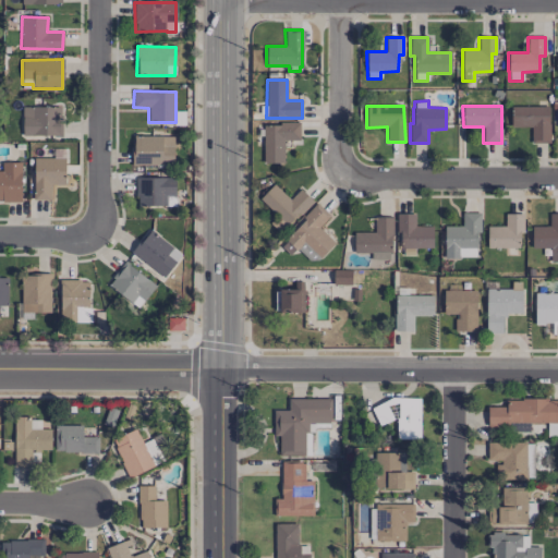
[(549,143),(548,106),(511,107),(511,128),(531,126),(531,143),(549,143)]
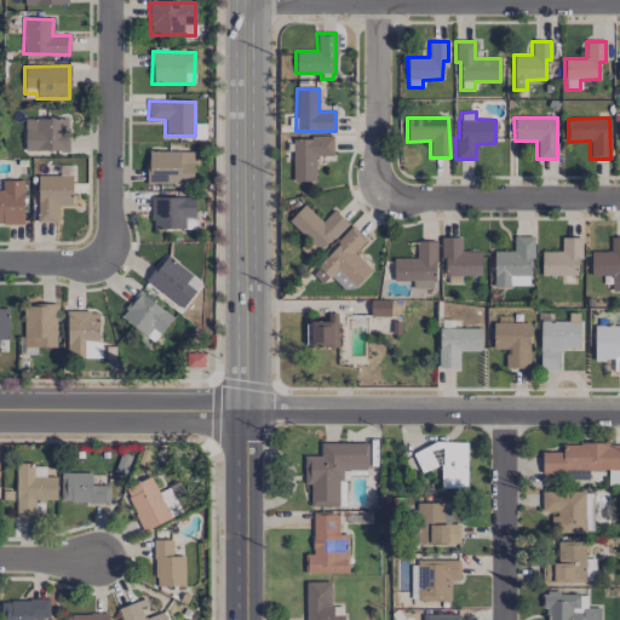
[(65,151),(67,119),(24,119),(24,150),(65,151)]
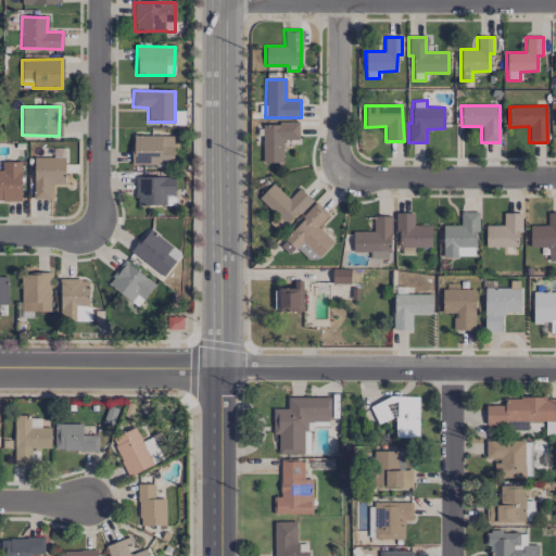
[(282,162),(282,140),(299,139),(299,123),(262,124),(263,163),(282,162)]
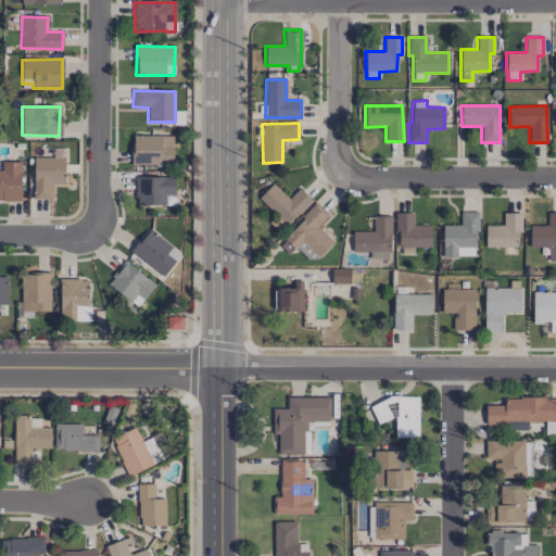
[(131,164),(173,164),(173,136),(133,136),(131,164)]
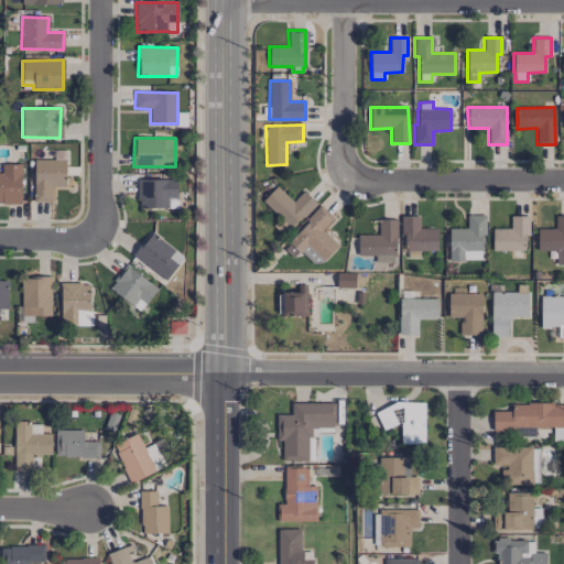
[(66,160),(34,160),(34,202),(51,203),(51,186),(66,187),(66,160)]
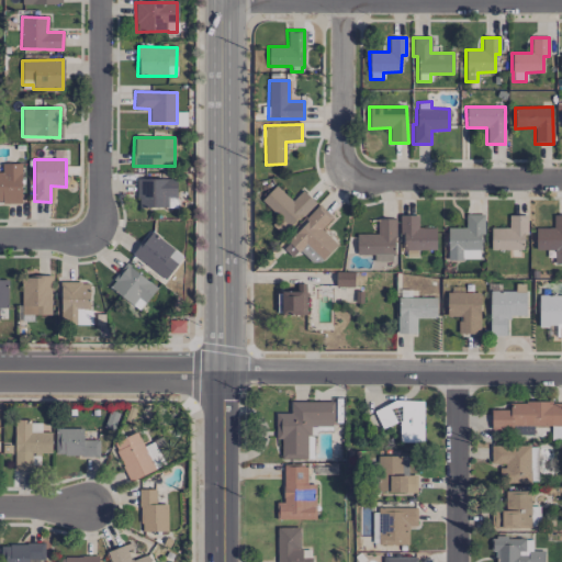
[(21,164),(1,164),(1,172),(0,171),(0,202),(21,203),(21,164)]
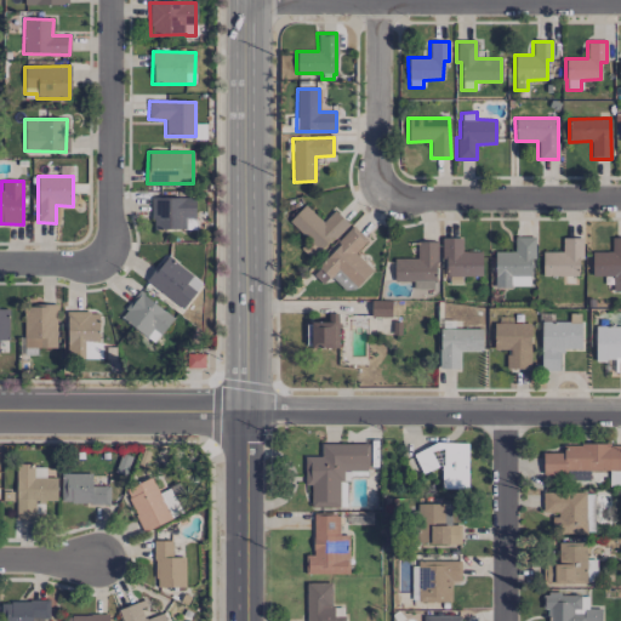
[(195,229),(194,198),(151,198),(151,229),(195,229)]
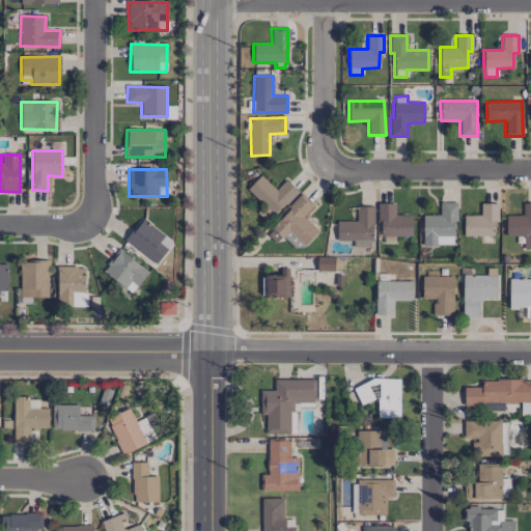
[(298,192),(286,179),(275,190),(260,175),(247,188),(273,216),(298,192)]
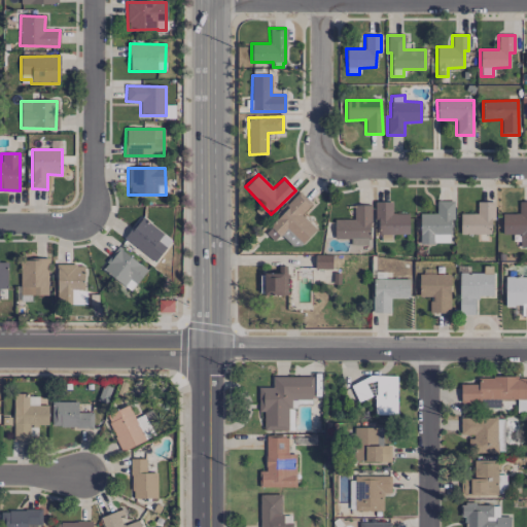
[(301,215),(311,204),(300,192),(262,232),(274,242),(285,230),(302,245),(316,230),(301,215)]
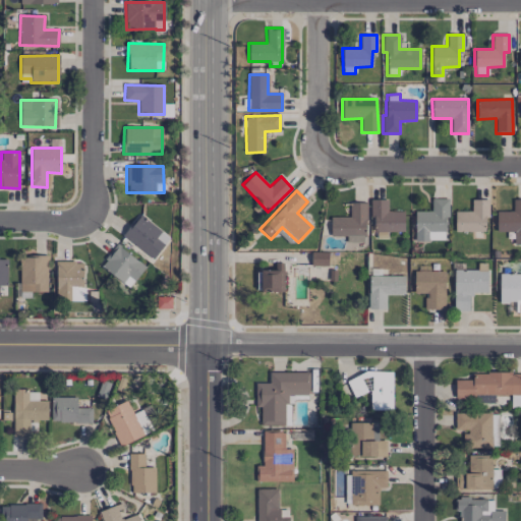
[(447,198),(431,198),(431,211),(414,211),(415,241),(447,240),(447,198)]
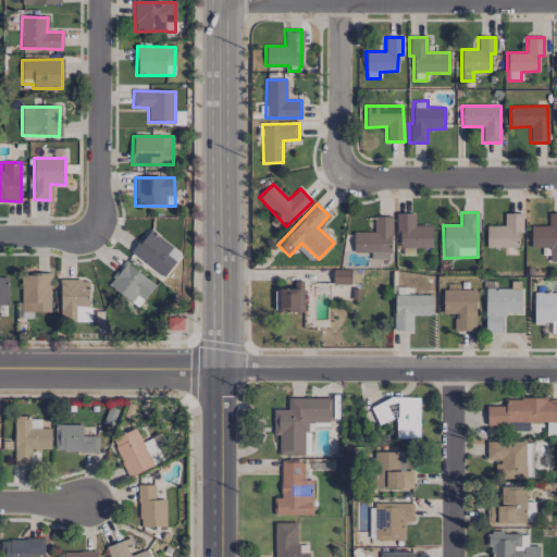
[(556,212),(547,213),(548,225),(530,225),(531,247),(548,247),(548,262),(556,261),(556,212)]
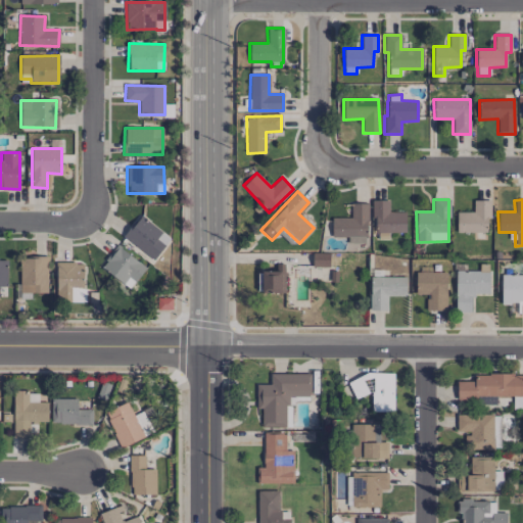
[(405,211),(389,212),(388,200),(373,200),(373,233),(406,232),(405,211)]
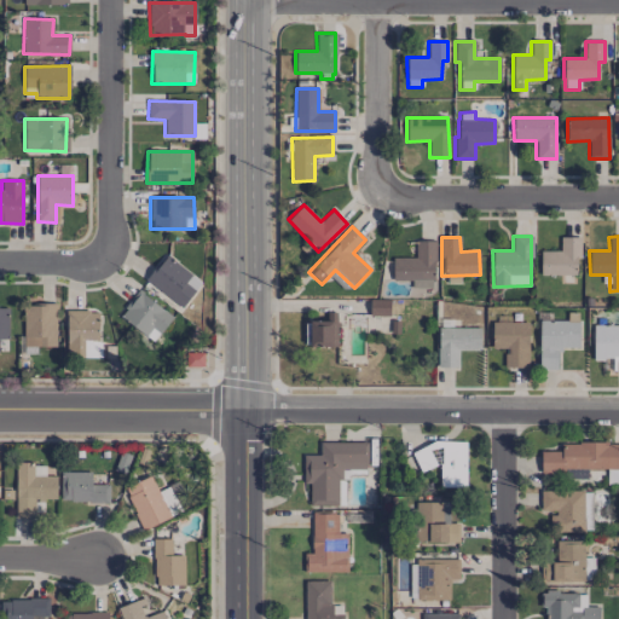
[(539,275),(578,276),(579,237),(560,237),(560,252),(541,250),(539,275)]
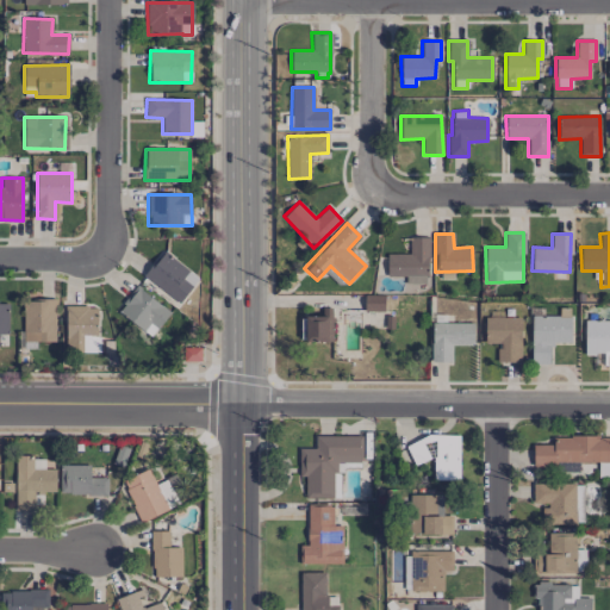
[(386,277),(405,277),(405,284),(428,284),(429,237),(410,237),(409,254),(386,254),(386,277)]
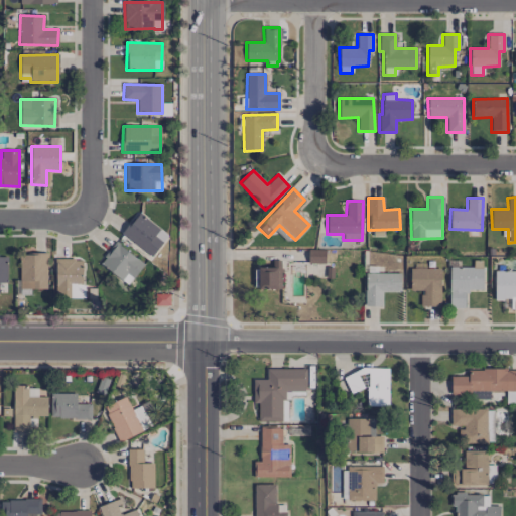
[(150,257),(167,236),(139,212),(121,233),(150,257)]
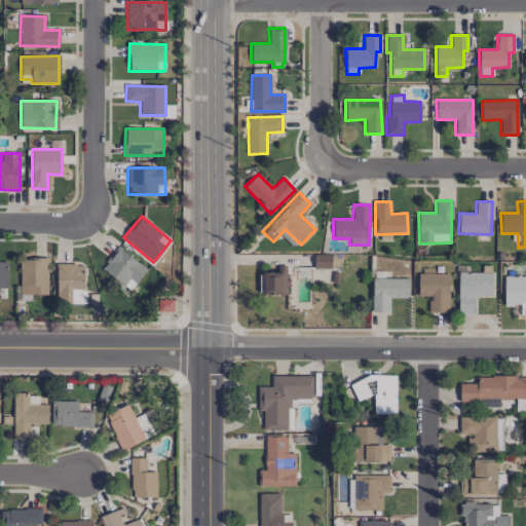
[(133,290),(146,267),(115,248),(101,271),(133,290)]
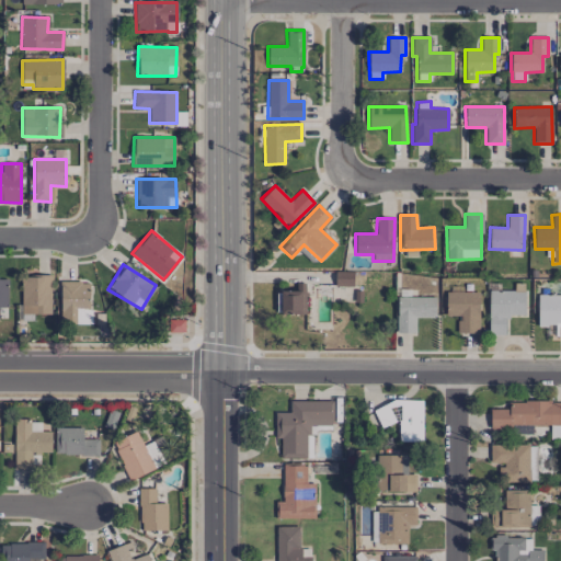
[(352,287),(353,272),(335,271),(334,286),(352,287)]
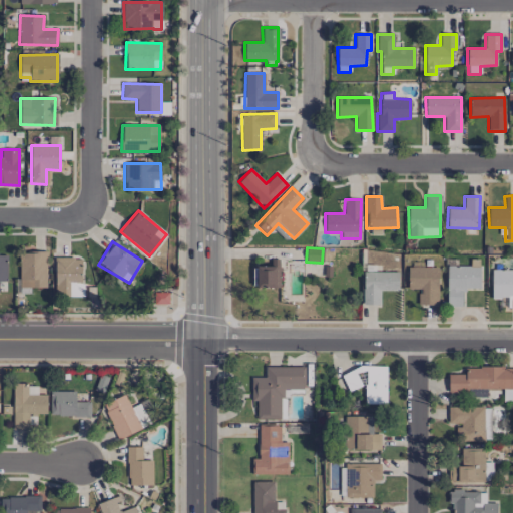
[(47,252),(20,251),(19,287),(46,288),(47,252)]
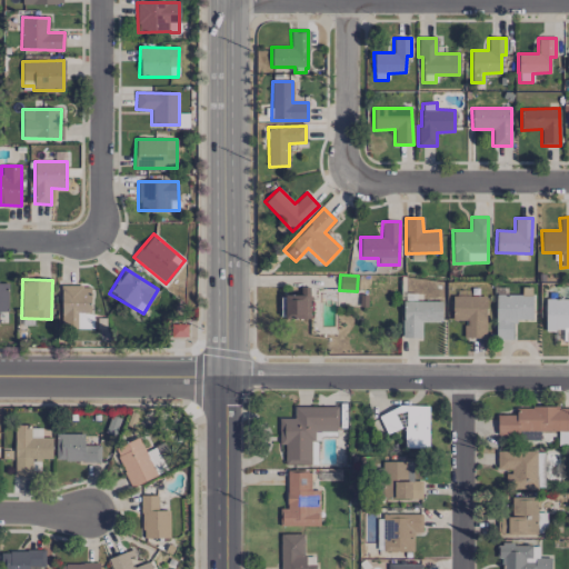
[(90,287),(61,286),(60,319),(77,320),(77,312),(90,313),(90,287)]
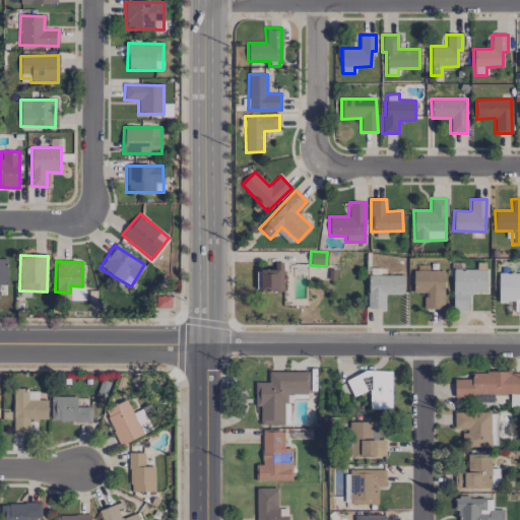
[(260,290),(278,291),(278,269),(260,269),(260,290)]
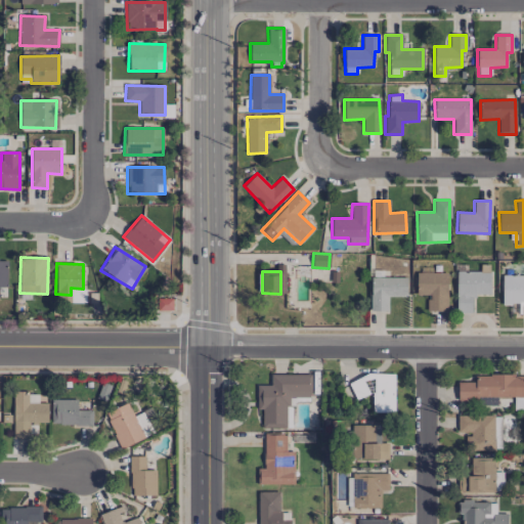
[(489,295),(490,272),(456,271),(455,312),(472,313),(473,294),(489,295)]
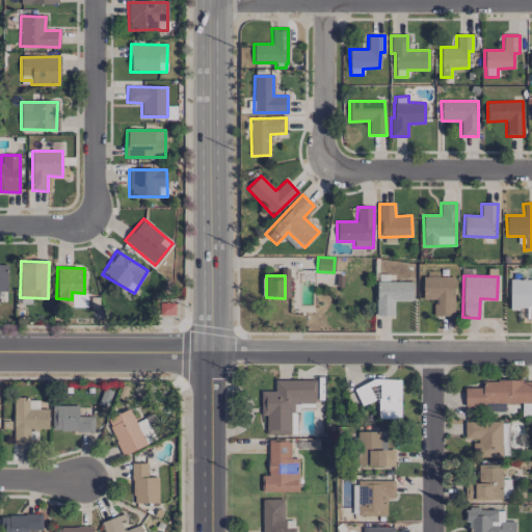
[(453,316),(454,277),(423,277),(422,299),(433,299),(433,316),(453,316)]
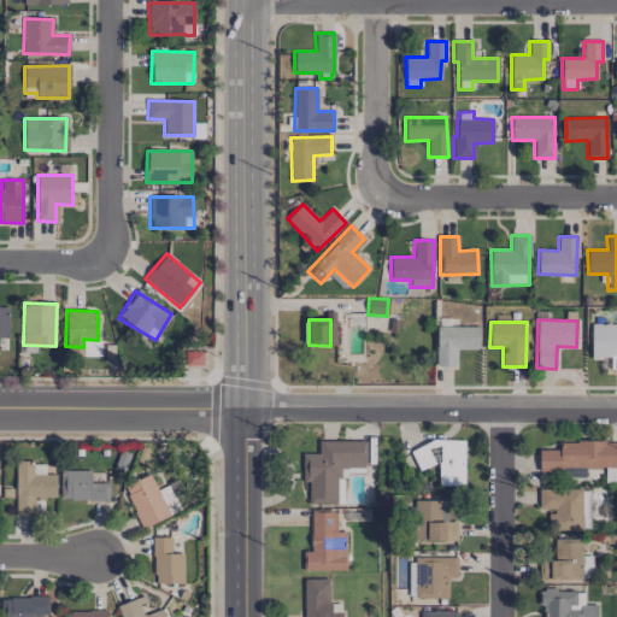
[(592,359),(601,360),(601,369),(613,369),(616,369),(616,324),(592,324),(592,359)]
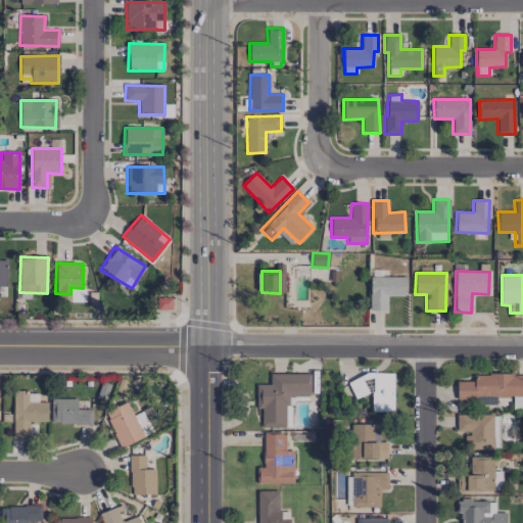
[(406,296),(406,276),(370,277),(370,311),(386,311),(386,296),(406,296)]
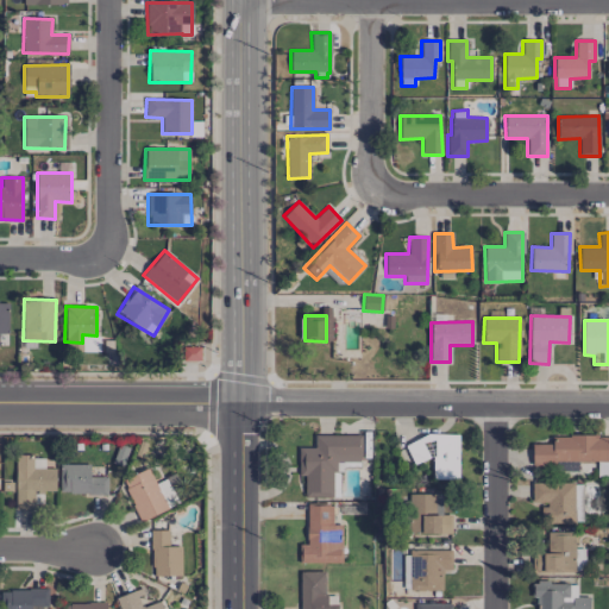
[(299,447),(299,477),(305,477),(305,496),(339,496),(339,472),(341,472),(341,462),(362,462),(362,434),(314,434),(314,447),(299,447)]
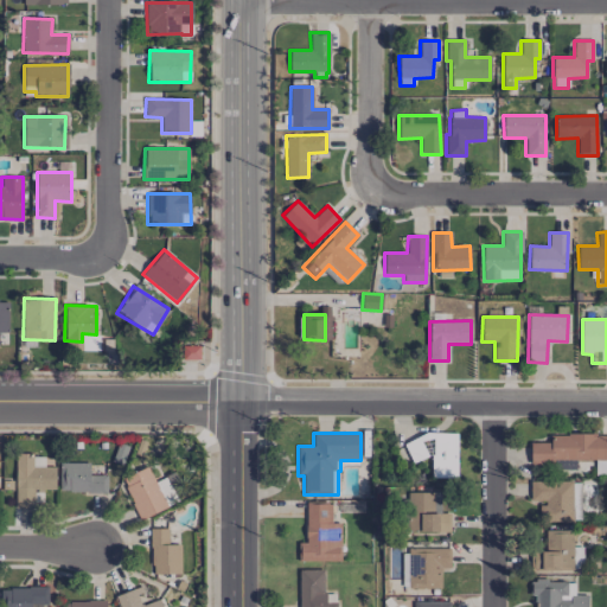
[(457,435),(408,435),(408,459),(432,460),(430,477),(457,478),(457,435)]
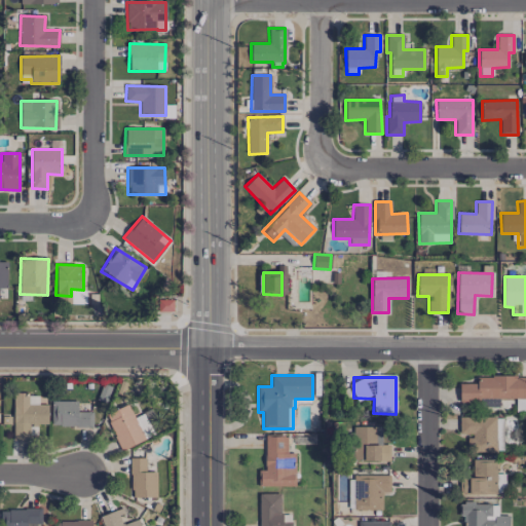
[(525,378),(459,377),(459,399),(525,400),(525,378)]
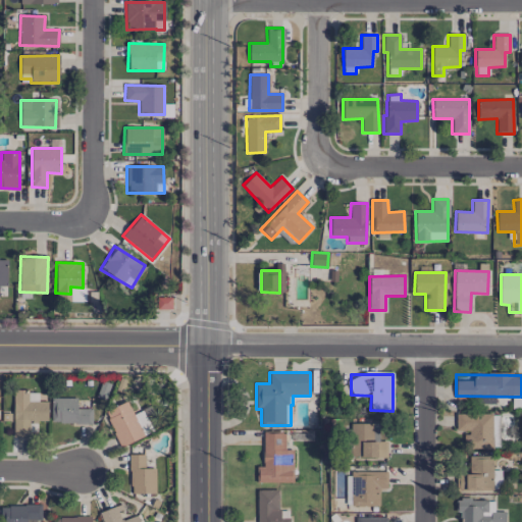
[(13,392),(13,435),(37,435),(37,421),(47,421),(47,402),(38,402),(38,392),(13,392)]
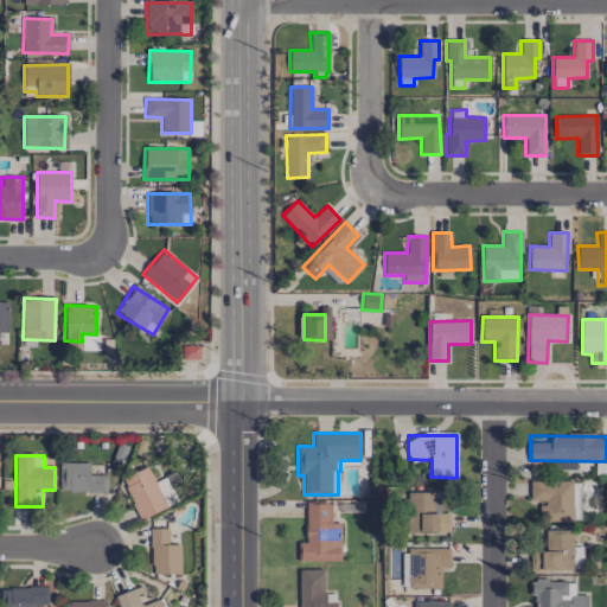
[(59,492),(107,493),(107,475),(90,474),(90,462),(59,462),(59,492)]
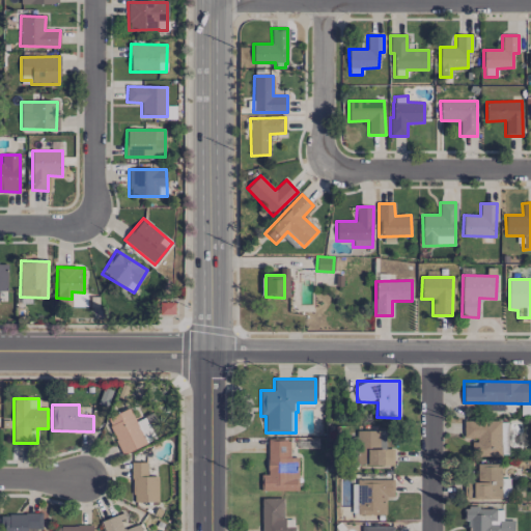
[(145,418),(135,422),(130,409),(107,418),(121,454),(155,441),(145,418)]
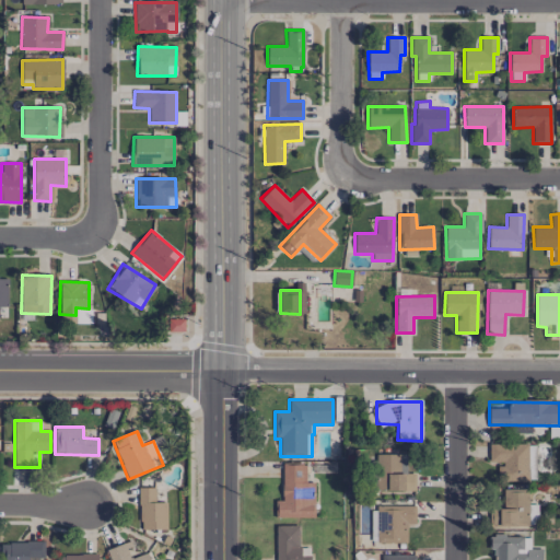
[(498,480),(527,481),(528,444),(489,444),(488,463),(498,463),(498,480)]
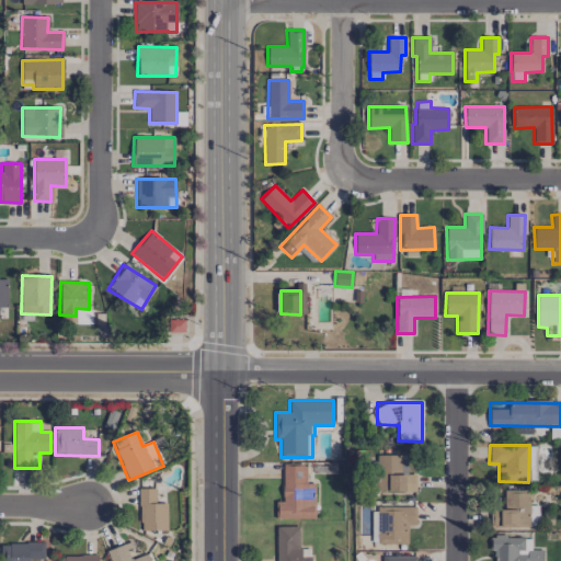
[(415,492),(415,474),(407,474),(407,455),(376,454),(375,491),(415,492)]
